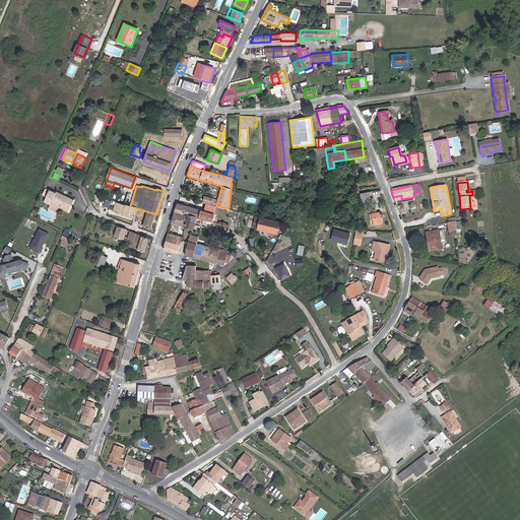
[(53,192),(49,190),(46,197),(50,199),(47,204),(53,207),(59,193),(54,191),(53,192)]
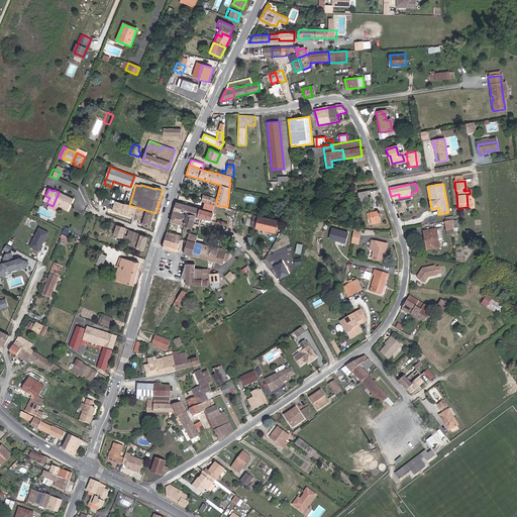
[(59,192),(53,206),(57,208),(58,207),(67,211),(73,199),(59,192)]
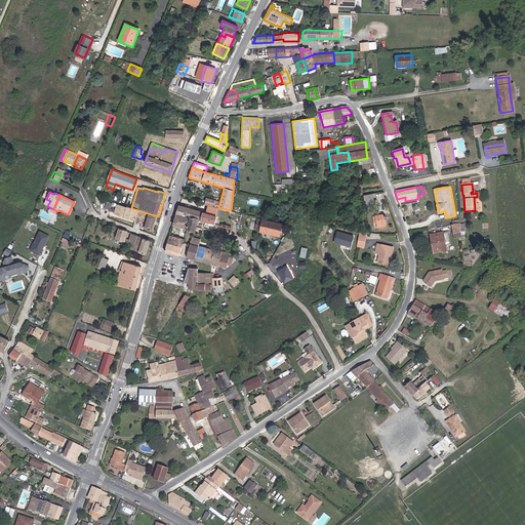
[(131,208),(117,204),(114,213),(136,220),(135,223),(142,225),(140,228),(153,232),(158,216),(131,208)]
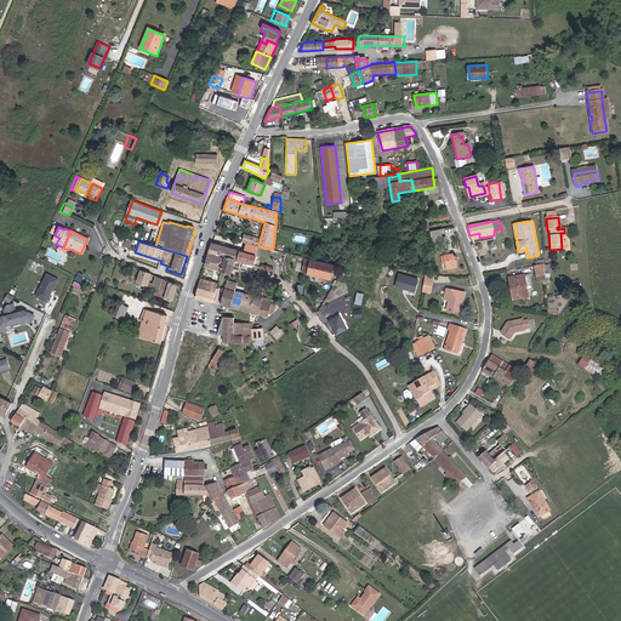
[(243,251),(212,243),(205,266),(229,274),(232,267),(235,268),(238,261),(254,266),(256,255),(243,251)]
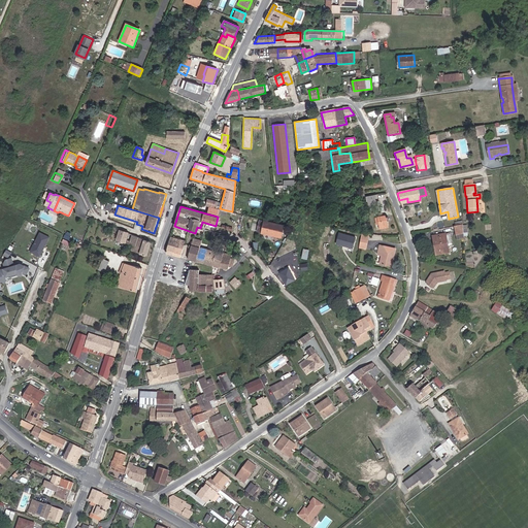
[(211,206),(208,206),(206,213),(218,217),(220,208),(215,207),(211,206)]
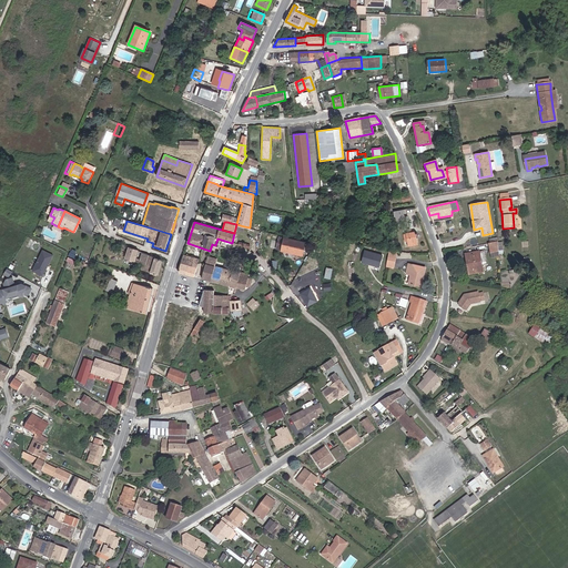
[(416,245),(415,231),(405,232),(407,246),(416,245)]
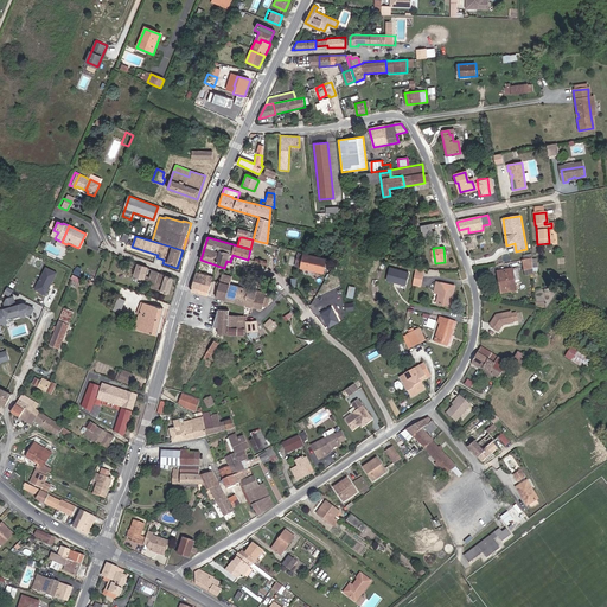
[(296,253),(295,259),(293,266),(323,273),(326,259),(302,253),(302,254),(296,253)]
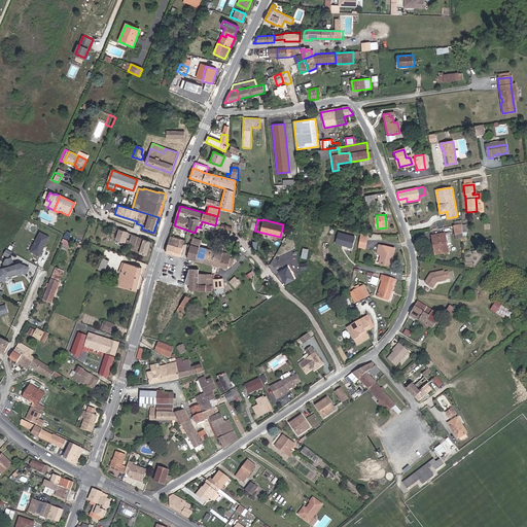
[(462,234),(462,223),(453,225),(454,235),(462,234)]
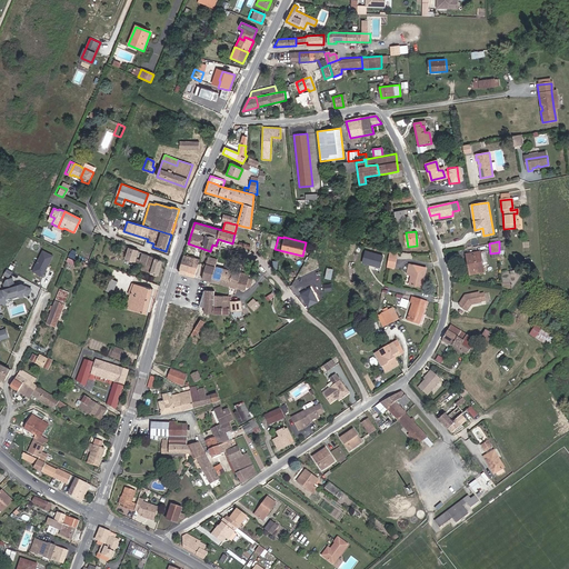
[(158,276),(162,261),(130,248),(127,258),(143,265),(141,270),(158,276)]
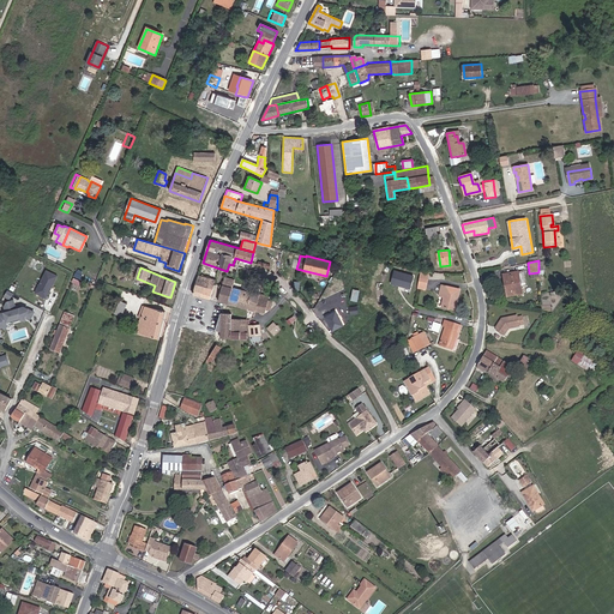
[(47,270),(35,293),(47,299),(58,276),(47,270)]
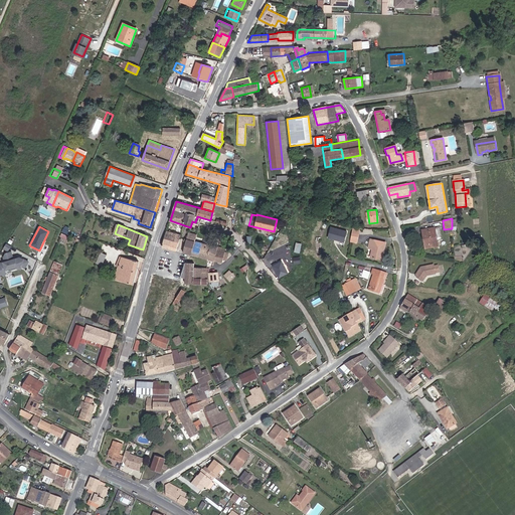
[(344,241),(346,230),(330,227),(328,238),(344,241)]
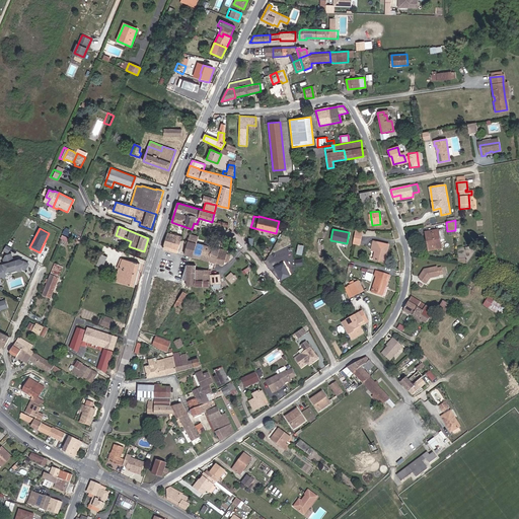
[(441,248),(438,229),(424,232),(428,251),(441,248)]
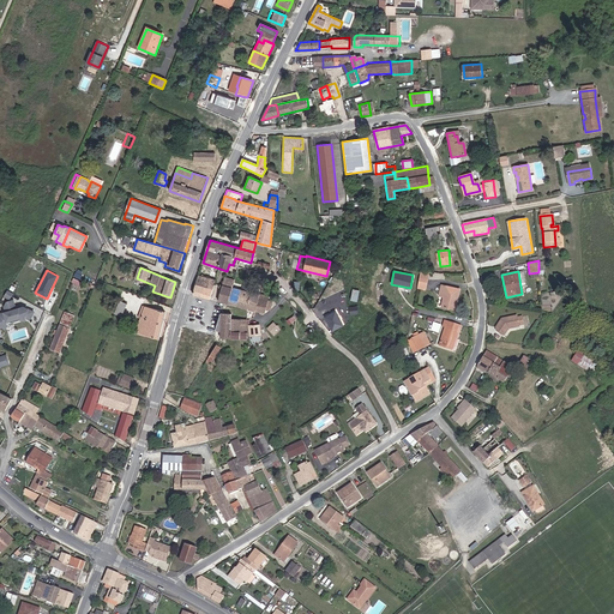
[(212,289),(214,283),(215,281),(199,276),(196,284),(212,289)]
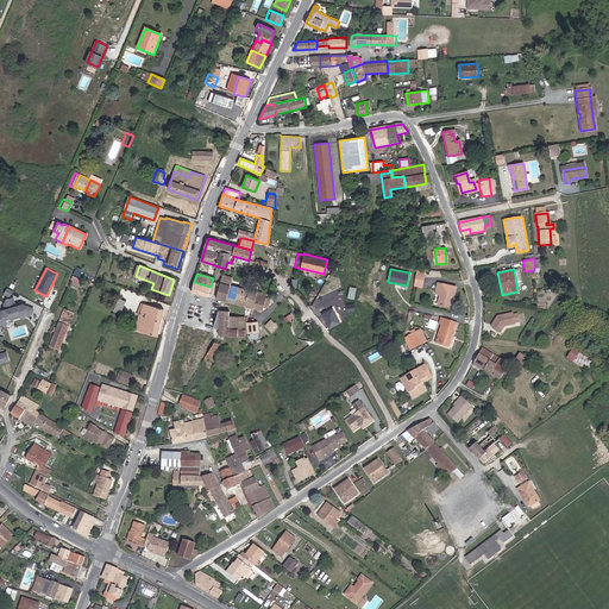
[(251,283),(221,275),(215,299),(245,306),(261,311),(262,309),(267,311),(271,296),(249,289),(251,283)]
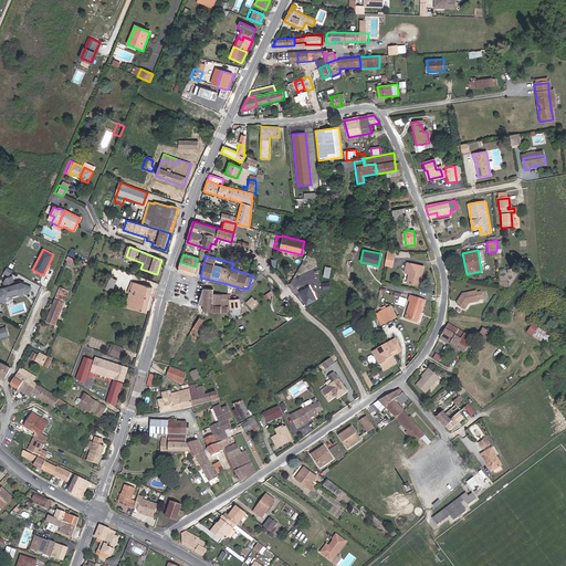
[(192,275),(196,266),(180,262),(178,271),(192,275)]
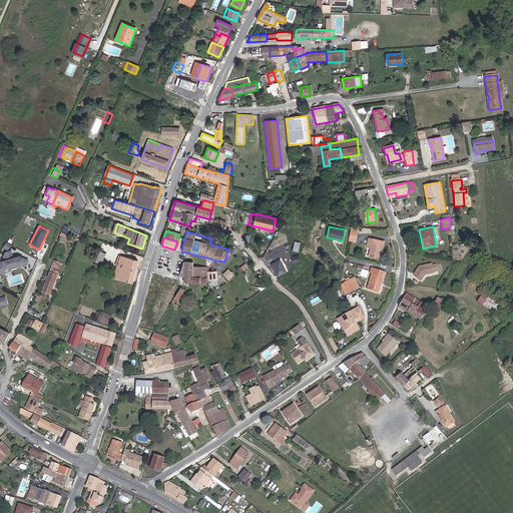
[(378,249),(381,249),(383,242),(369,239),(367,247),(370,247),(369,257),(377,258),(378,249)]
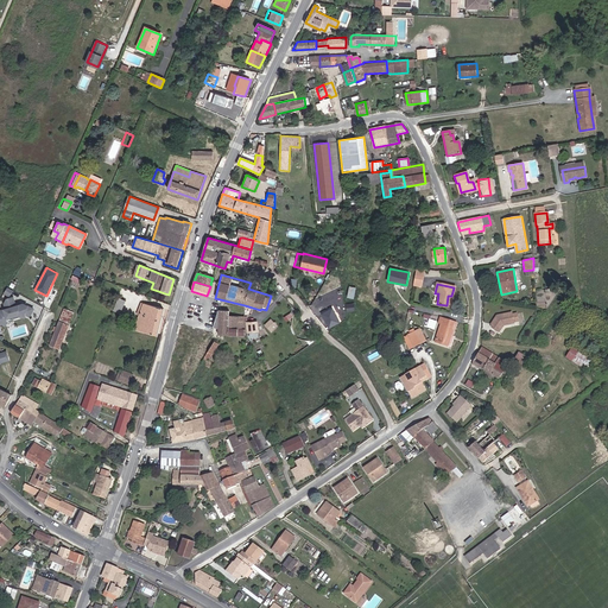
[(363,290),(356,289),(353,302),(360,303),(363,290)]
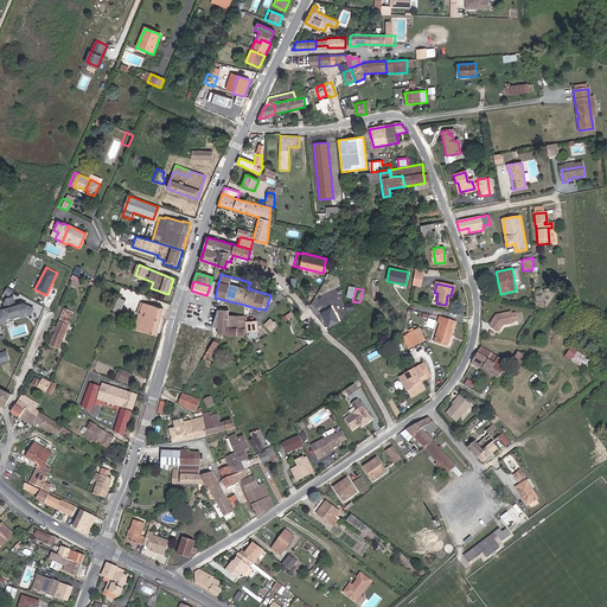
[(10,317),(13,319),(21,317),(24,313),(26,313),(30,315),(33,308),(24,304),(17,306),(14,296),(8,299),(4,304),(5,310),(0,311),(0,315),(5,319),(10,317)]
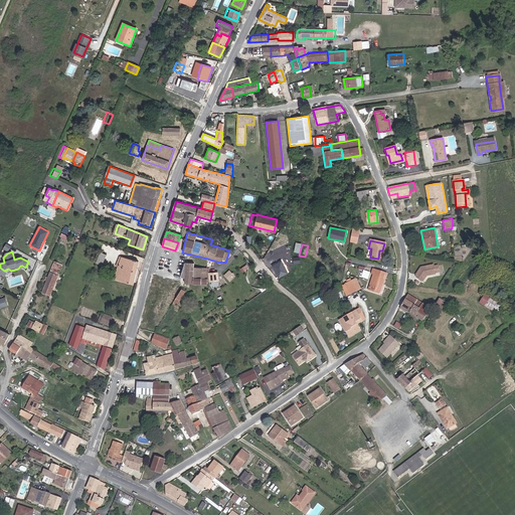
[(103,264),(106,255),(102,253),(98,262),(103,264)]
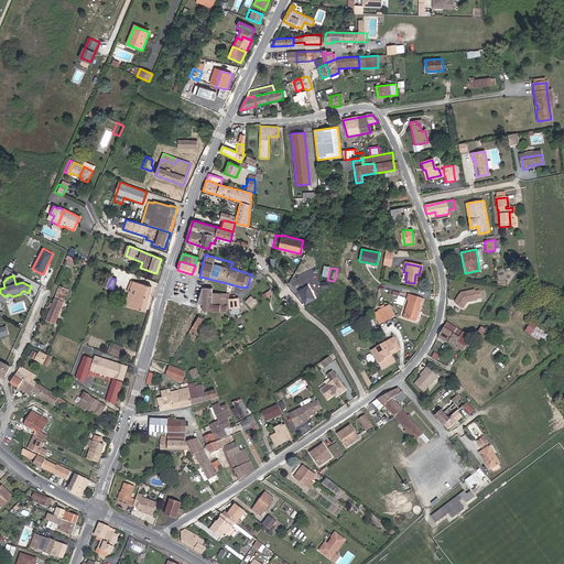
[(145,312),(152,288),(131,281),(127,292),(128,293),(123,305),(145,312)]
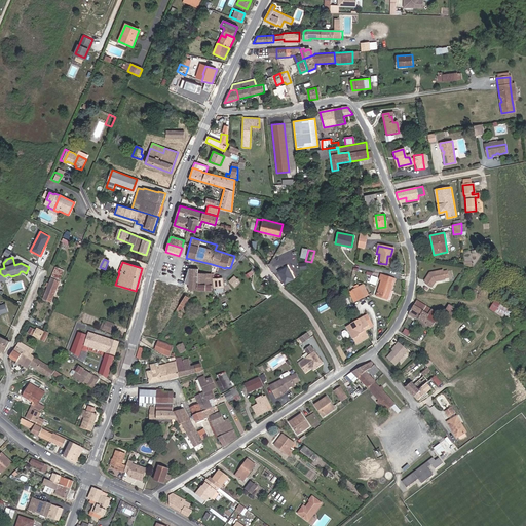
[(51,278),(58,282),(63,271),(60,270),(61,268),(57,266),(57,268),(55,268),(51,278)]
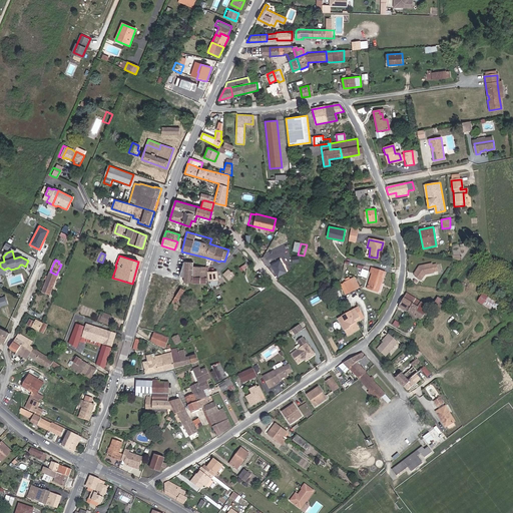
[(417,269),(415,272),(415,275),(421,278),(423,273),(434,269),(438,267),(436,261),(432,262),(431,261),(421,264),(421,266),(420,268),(417,269)]
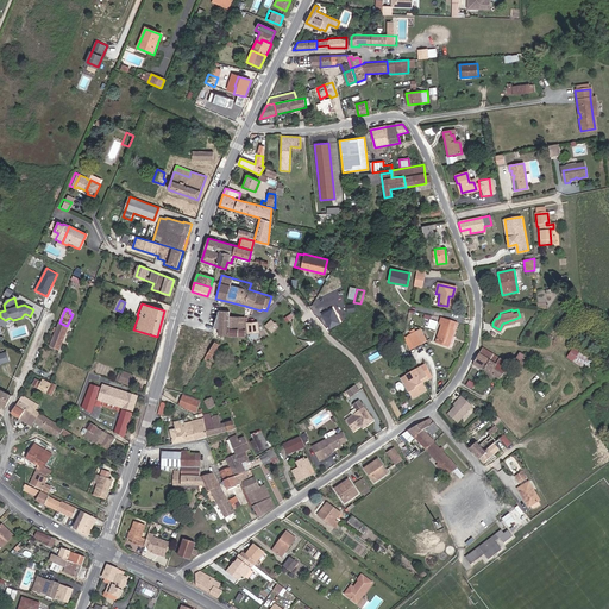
[(219,336),(227,336),(228,316),(230,311),(218,311),(213,327),(218,328),(219,336)]
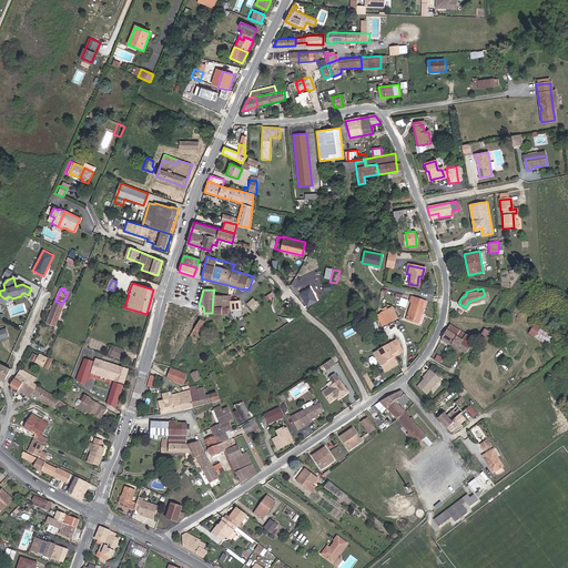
[(307,290),(300,294),(306,306),(314,303),(307,290)]
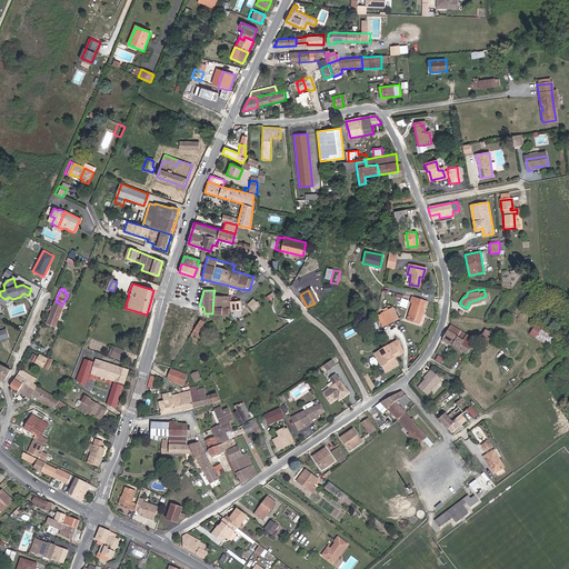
[(5,299),(0,296),(0,302),(5,305),(7,300),(12,299),(9,297),(5,299)]
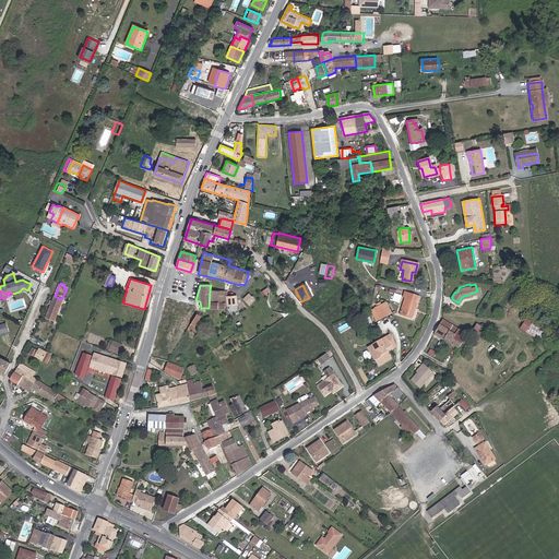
[(209,308),(225,309),(225,297),(217,297),(217,290),(210,290),(209,308)]
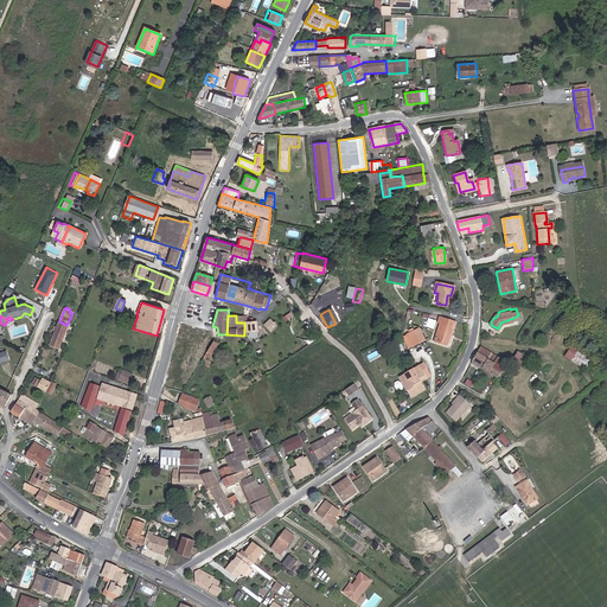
[(270,318),(264,324),(272,332),(279,325),(270,318)]
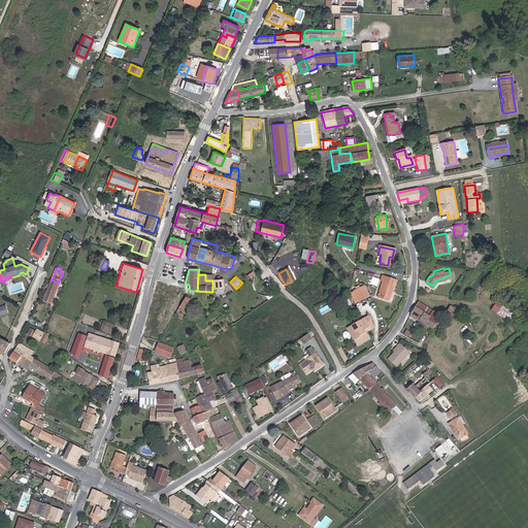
[(373,276),(370,284),(376,286),(380,278),(373,276)]
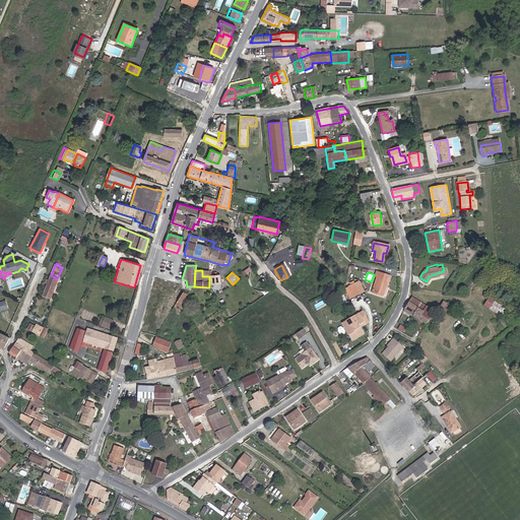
[(385,289),(389,276),(376,273),(375,276),(376,277),(372,293),(385,297),(387,289),(385,289)]
